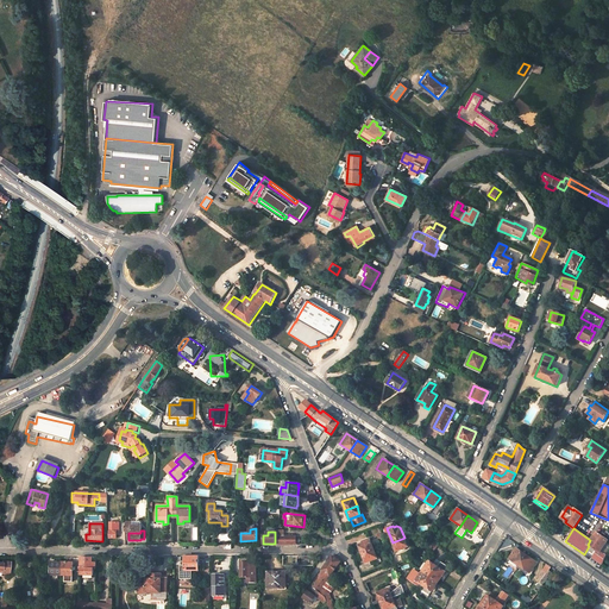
[(296,544),(296,537),(283,537),(283,532),(275,532),(275,544),(292,544),(296,544)]
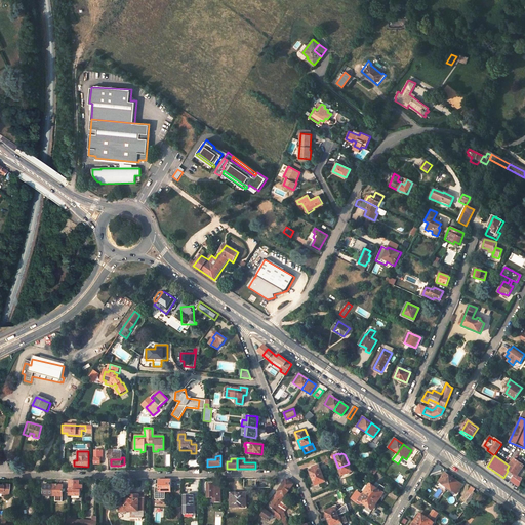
[(517,476),(524,466),(514,459),(509,466),(507,470),(508,471),(503,478),(519,488),(523,479),(517,476)]
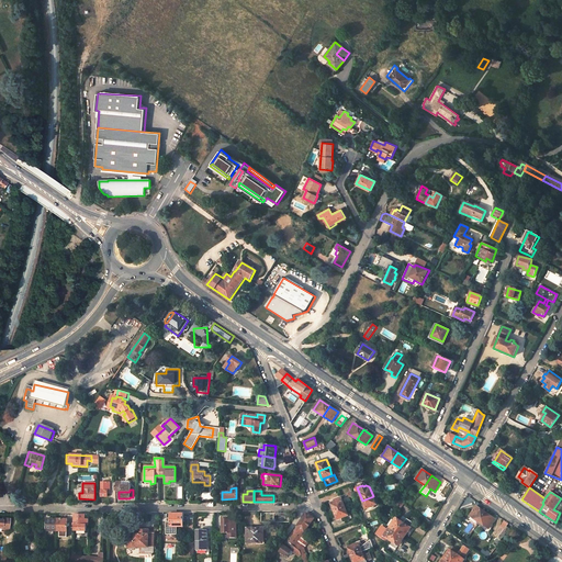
[(366,508),(375,504),(373,496),(362,501),(366,508)]
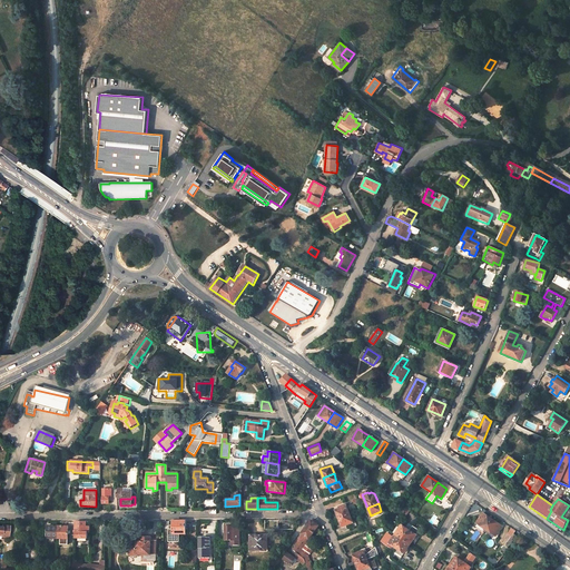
[(350,514),(346,507),(336,511),(338,519),(350,514)]
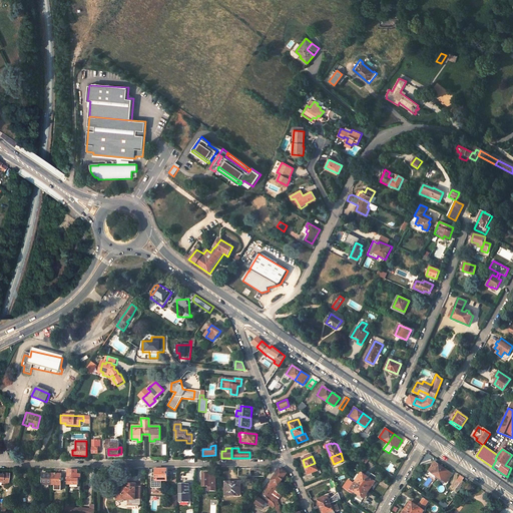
[(308,474),(318,470),(315,463),(305,467),(308,474)]
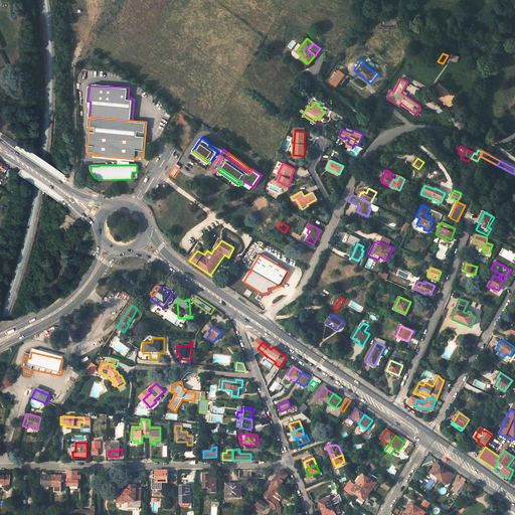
[(445,470),(437,465),(427,477),(437,482),(439,479),(445,470)]
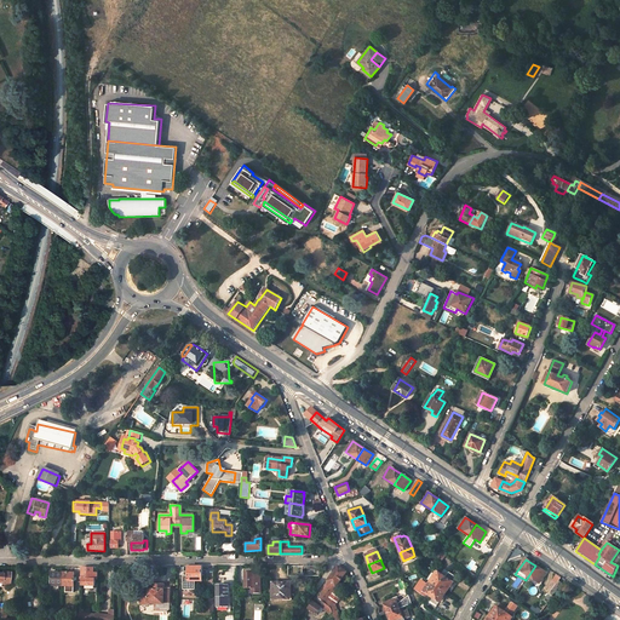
[(539,584),(546,573),(535,566),(528,577),(539,584)]
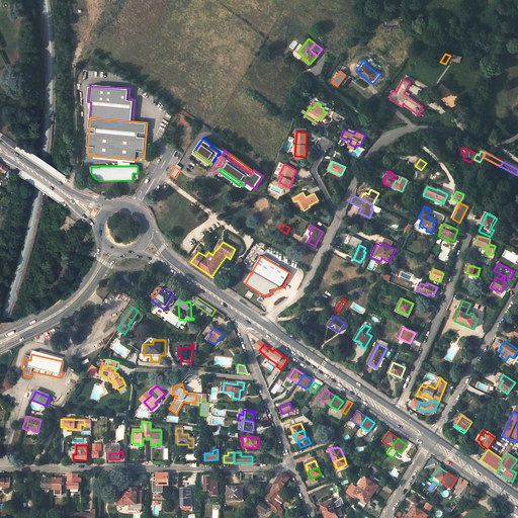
[(154,481),(153,481),(153,493),(163,493),(162,486),(168,485),(168,473),(161,473),(154,473),(154,481)]
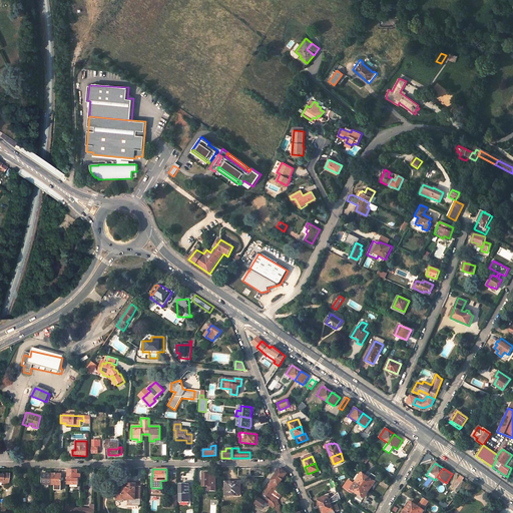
[(238,469),(238,477),(265,476),(265,469),(238,469)]
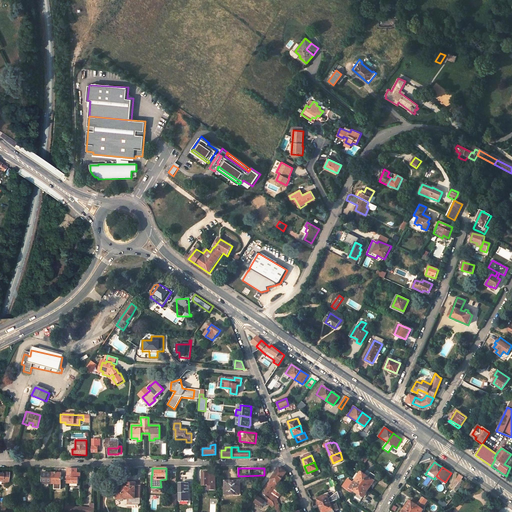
[(277,499),(271,495),(286,473),(279,468),(260,493),(273,502),(273,504),(277,499)]
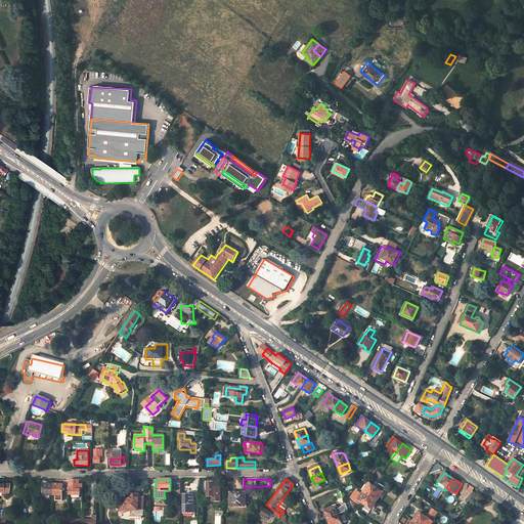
[(70,490),(70,494),(80,494),(80,489),(82,489),(82,484),(78,484),(79,480),(70,480),(70,488),(68,488),(68,490),(70,490)]
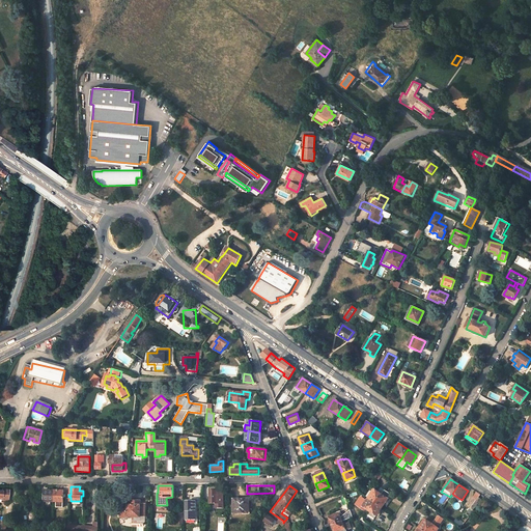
[(53,490),(44,490),(44,502),(53,502),(53,490)]
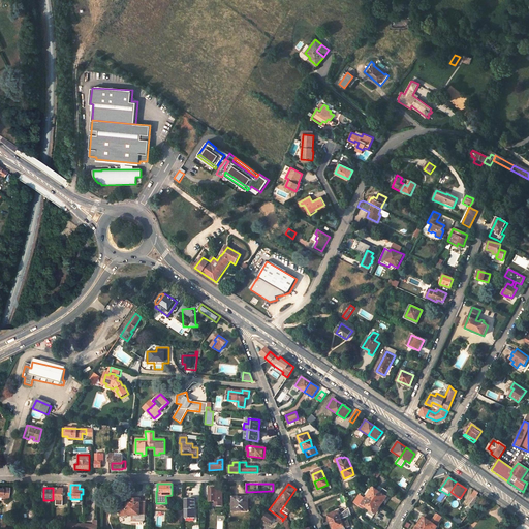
[(62,505),(62,489),(53,488),(53,500),(56,500),(56,505),(62,505)]
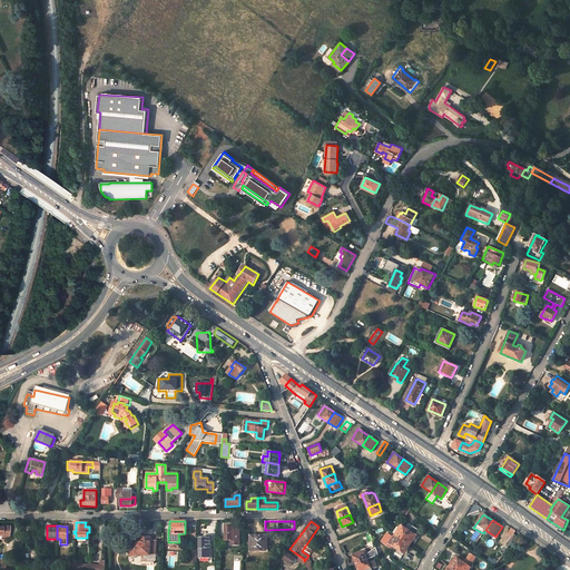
[(410,531),(402,526),(397,532),(397,533),(399,533),(397,536),(403,540),(410,531)]
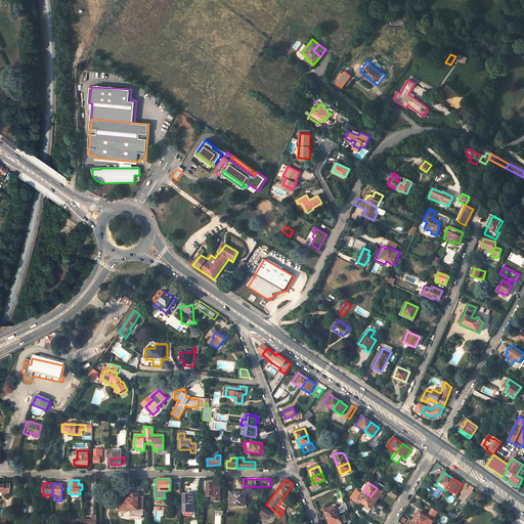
[(220,500),(220,497),(220,485),(214,485),(214,484),(208,484),(208,496),(213,496),(213,500),(220,500)]
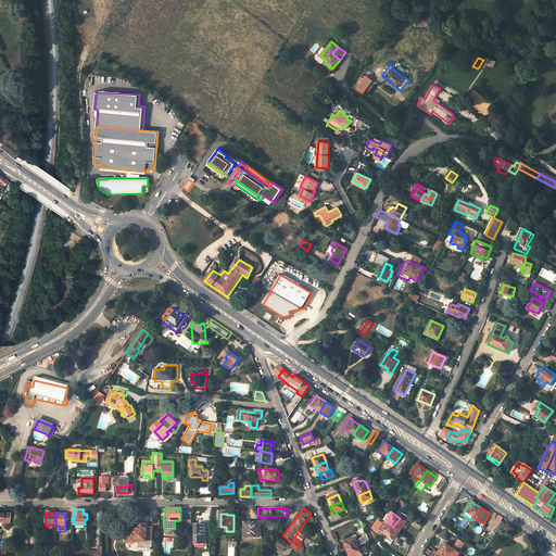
[(402,529),(406,522),(400,518),(393,527),(399,530),(400,528),(401,529),(402,529)]
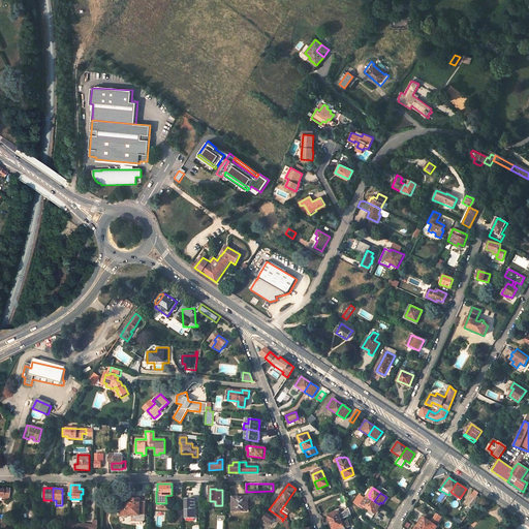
[(476,495),(468,507),(471,509),(479,498),(476,495)]
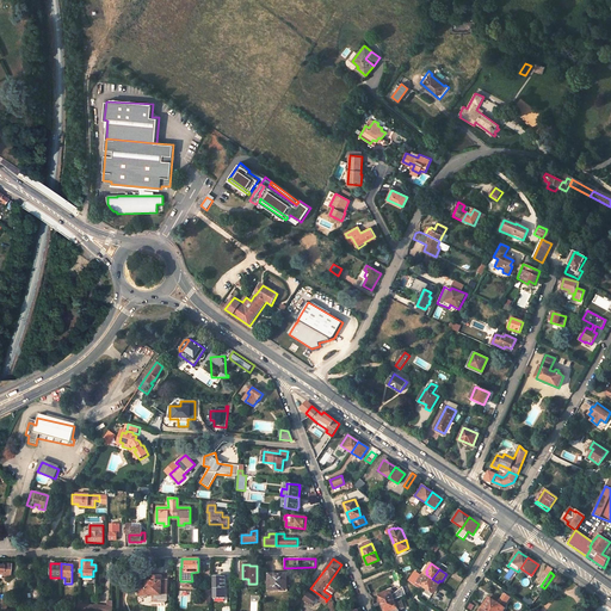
[(269,581),(269,591),(284,590),(284,584),(287,584),(287,574),(271,574),(271,581),(269,581)]
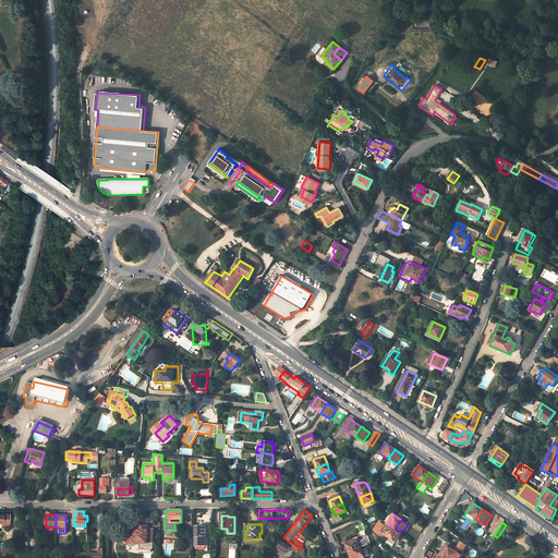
[(386,526),(381,532),(388,537),(395,529),(389,524),(388,526),(387,525),(386,526)]
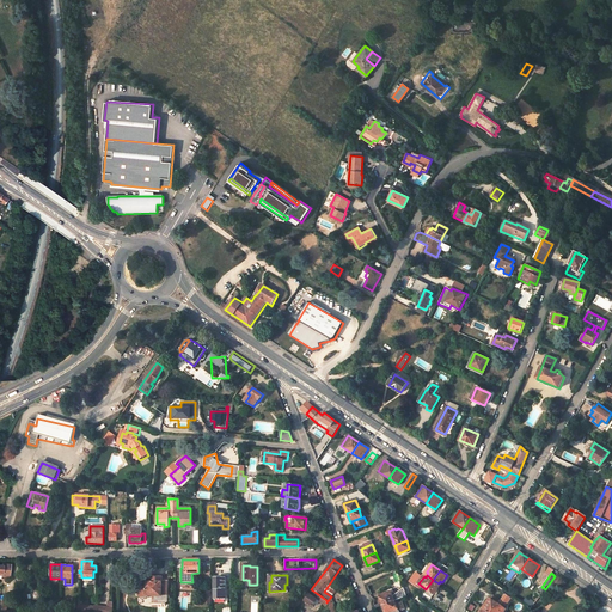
[(139,586),(139,597),(147,597),(147,595),(161,595),(167,595),(167,581),(161,581),(161,577),(152,576),(152,582),(147,582),(147,587),(139,586)]
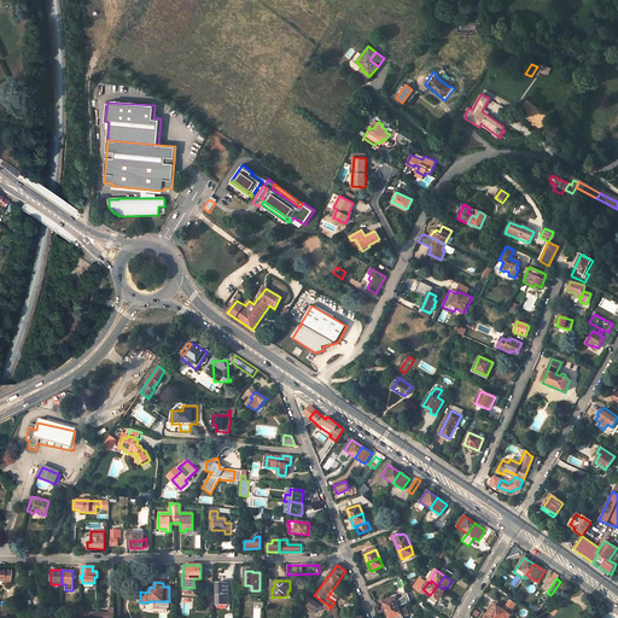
[(228,604),(228,583),(225,583),(217,583),(217,604),(228,604)]
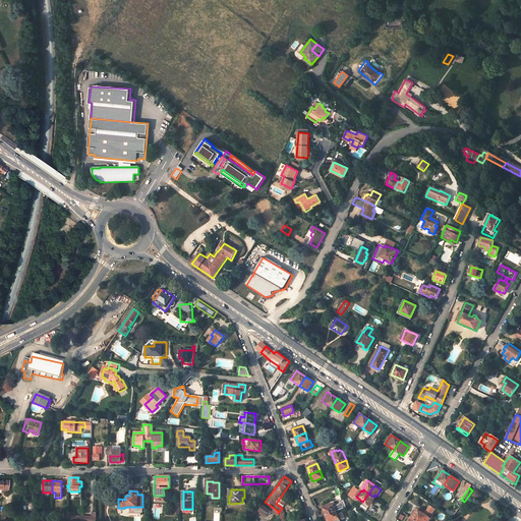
[(362,502),(369,506),(373,500),(372,499),(373,497),(368,494),(362,502)]
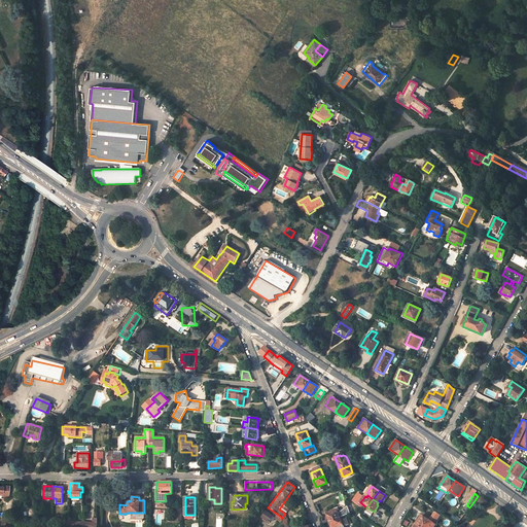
[(261,517),(270,523),(274,517),(281,523),(282,521),(281,519),(281,517),(268,507),(261,517)]
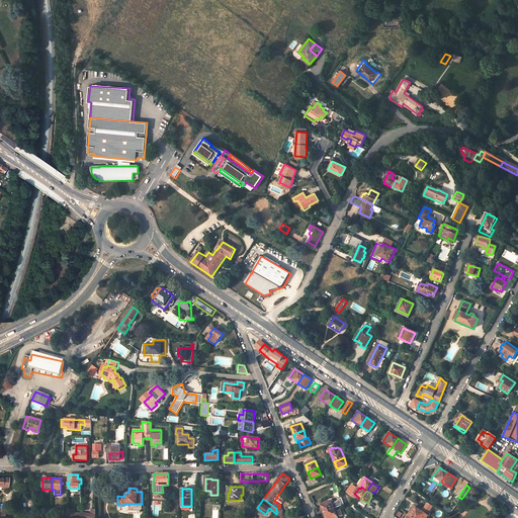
[(324,512),(338,507),(336,500),(331,502),(331,501),(321,505),(324,512)]
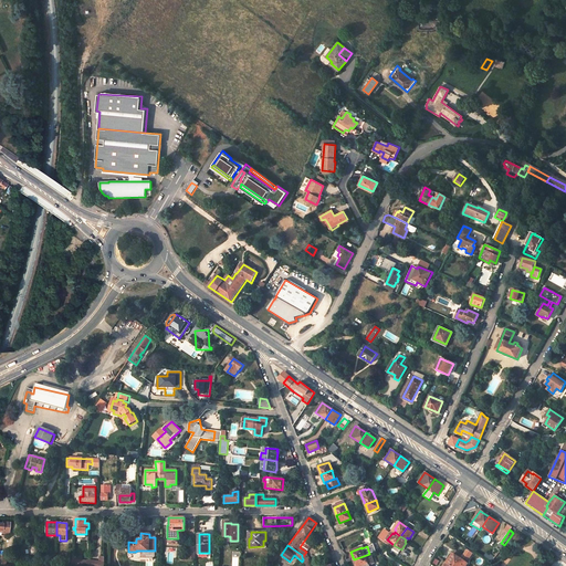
[(465,563),(472,554),(467,549),(460,558),(465,563)]
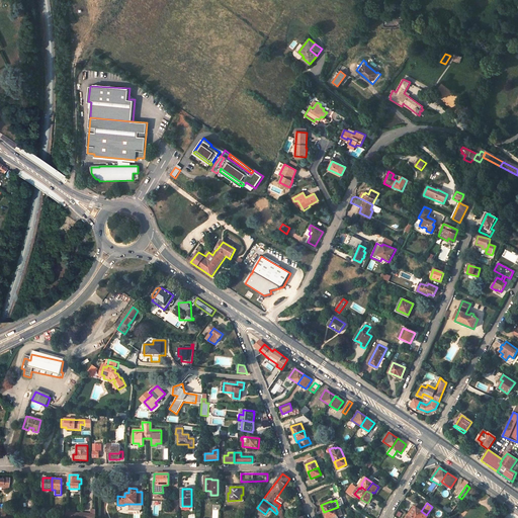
[(334,517),(335,517),(342,516),(338,507),(324,512),(326,517),(330,517),(334,517)]
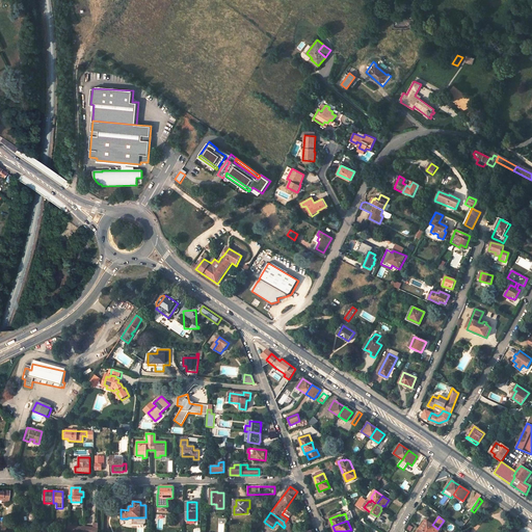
[(427,531),(432,525),(426,521),(422,526),(422,527),(422,528),(423,528),(422,530),(424,531),(427,531)]
